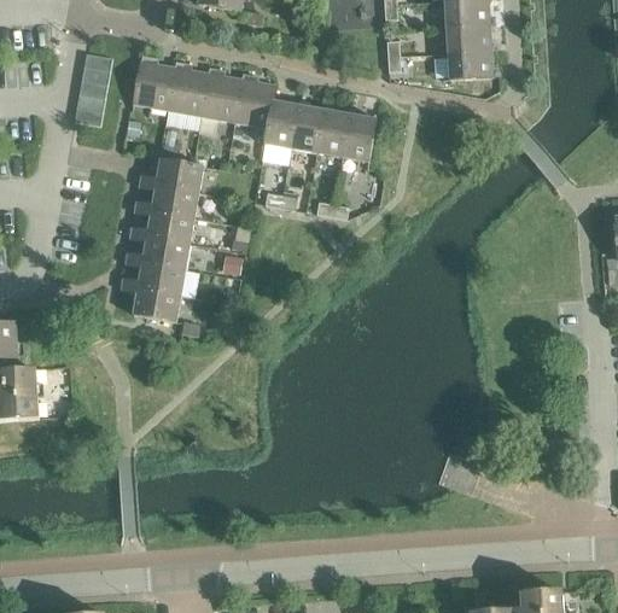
[(197,0),(197,3),(240,11),(242,0),(197,0)]
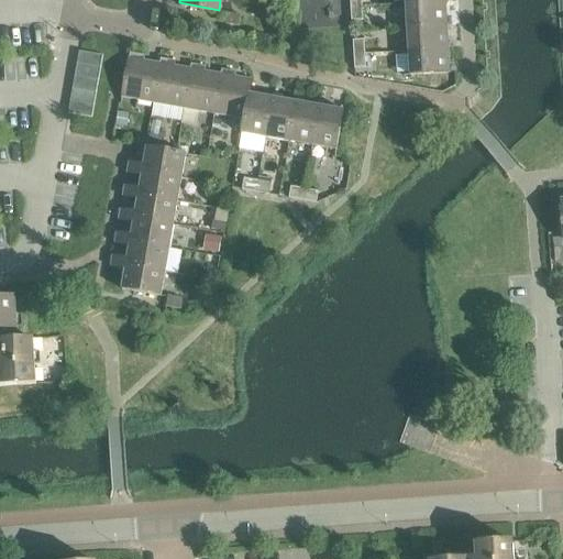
[(405,1),(406,24),(445,22),(451,21),(450,13),(445,14),(444,0),(418,0),(405,1)]
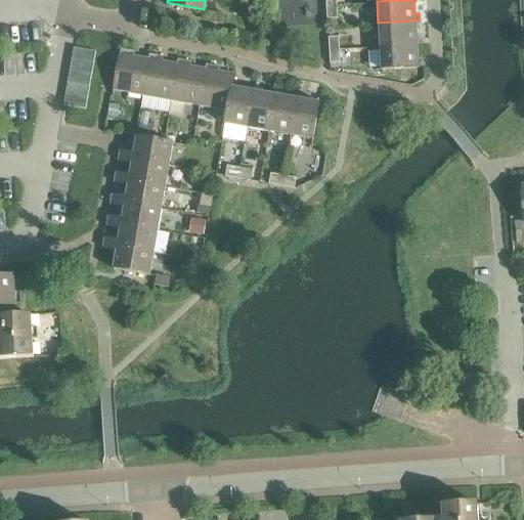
[(336,3),(325,3),(326,16),(337,15),(336,3)]
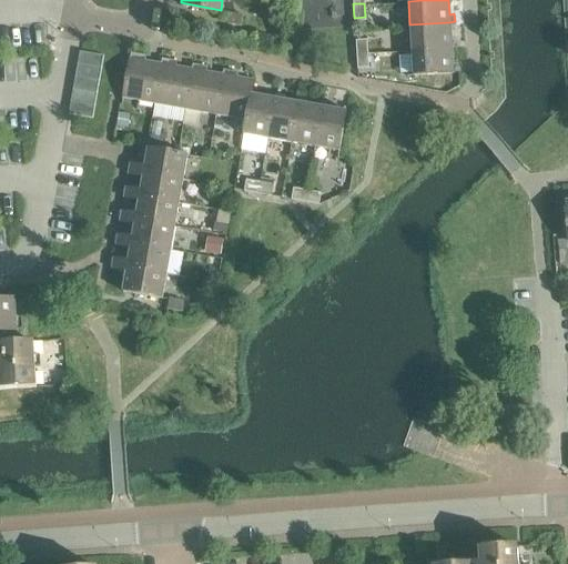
[(227,10),(227,12),(226,21),(240,23),(242,12),(227,10)]
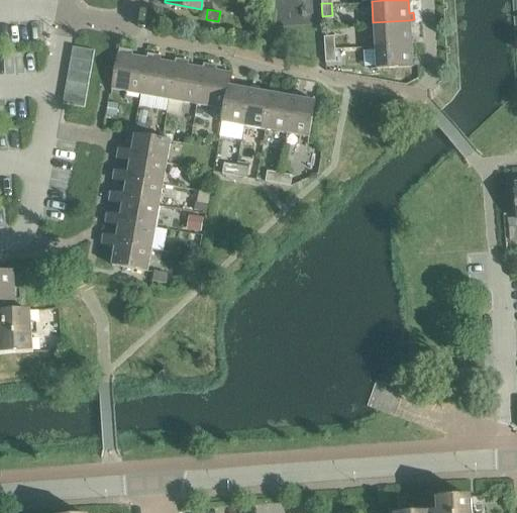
[(373,22),(375,44),(411,41),(415,41),(415,34),(410,34),(409,20),(373,22)]
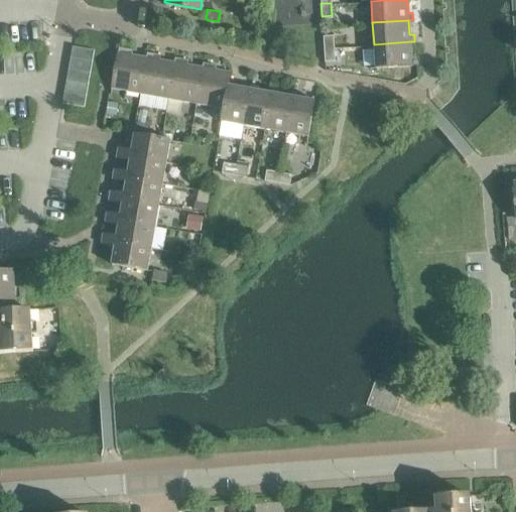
[(323,34),(324,47),(334,46),(333,34),(323,34)]
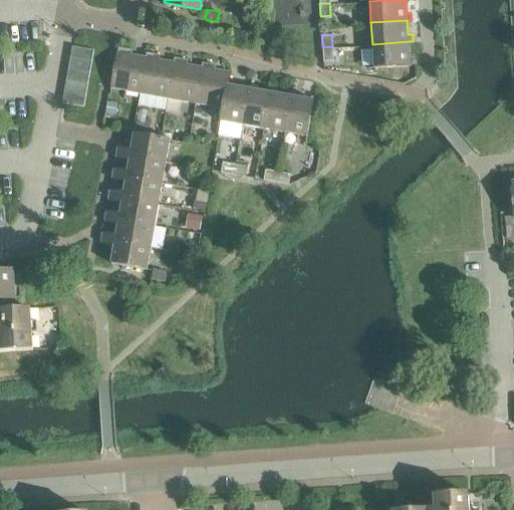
[(409,41),(372,44),(373,66),(410,64),(410,63),(414,62),(414,55),(410,56),(409,41)]
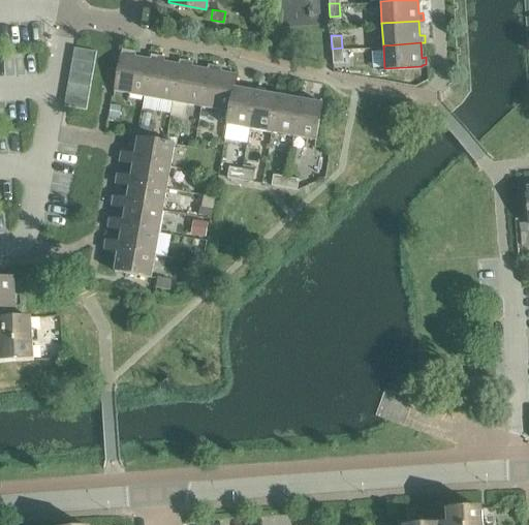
[(73,44),(71,57),(94,61),(96,49),(73,44)]
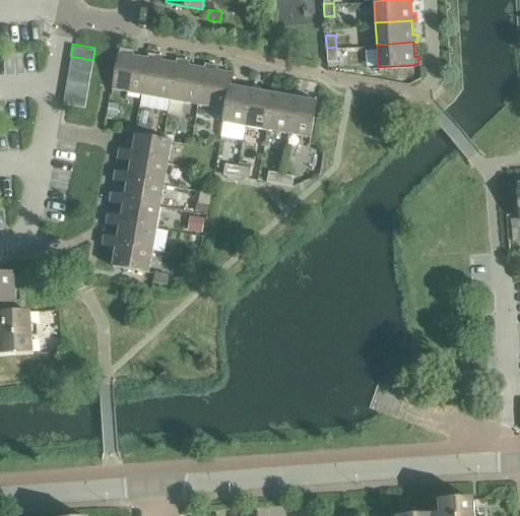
[(112,87),(140,92),(146,56),(131,53),(132,49),(119,47),(118,51),(112,87)]
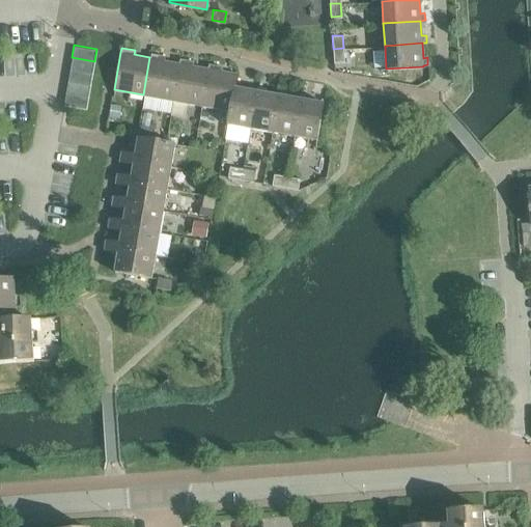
[(343,48),(333,49),(334,61),(344,61),(343,48)]
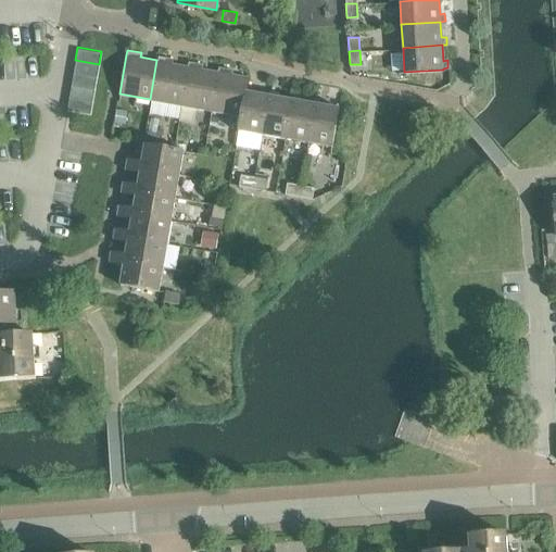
[(150,99),(180,104),(187,65),(171,62),(172,58),(158,55),(156,60),(150,99)]
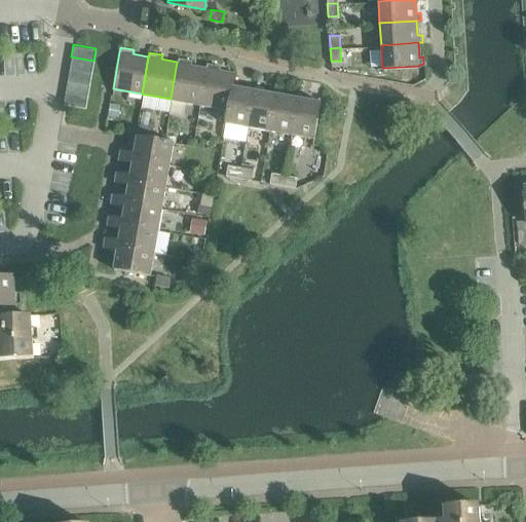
[(71,57),(69,68),(91,72),(94,61),(71,57)]
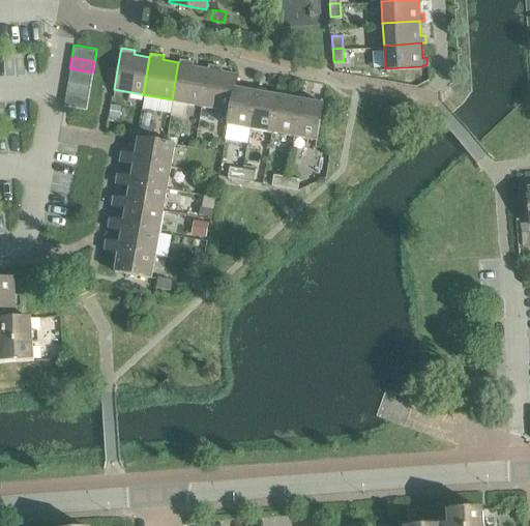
[(172,99),(201,105),(207,67),(192,64),(192,60),(179,58),(178,62),(172,99)]
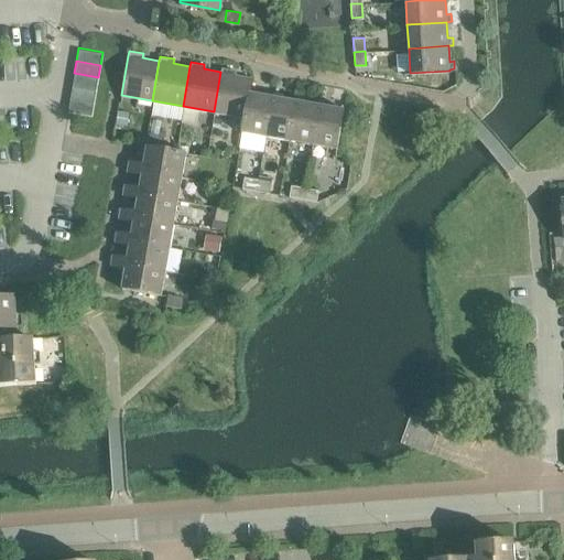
[(214,111),(243,116),(248,92),(249,92),(250,87),(251,77),(234,74),(235,70),(220,67),(220,72),(214,111)]
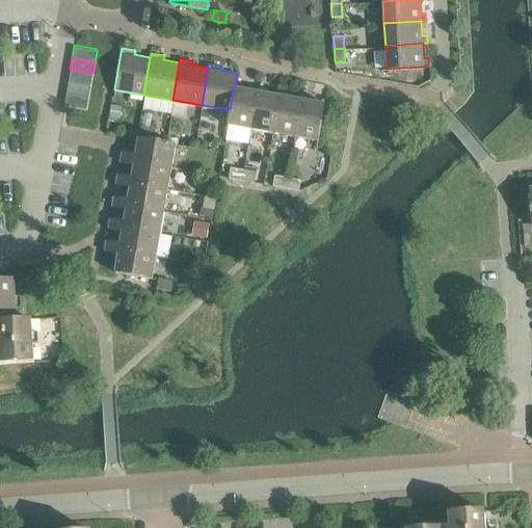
[(70,69),(68,80),(90,84),(92,73),(70,69)]
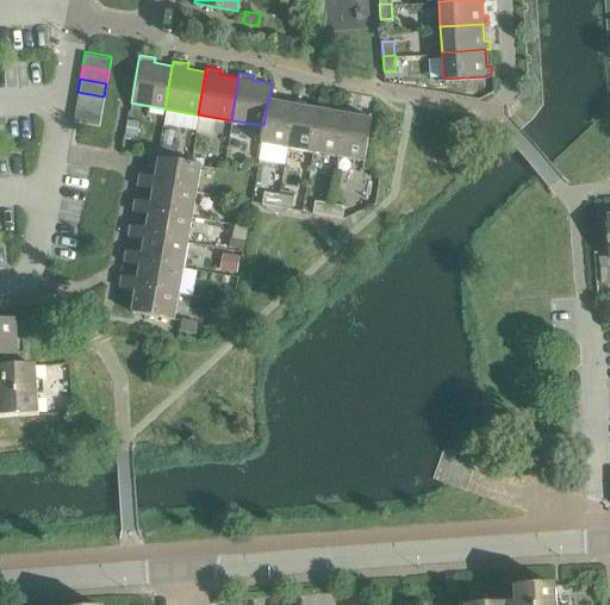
[(78,92),(75,106),(101,110),(104,97),(78,92)]
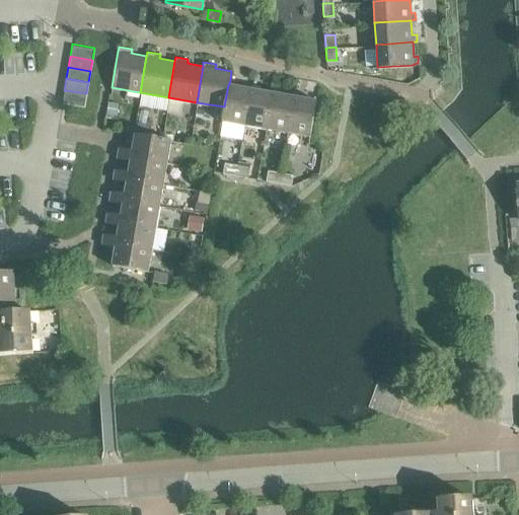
[(221,121),(243,124),(250,88),(249,88),(237,85),(237,81),(230,80),(229,84),(228,84),(224,106),(221,121)]
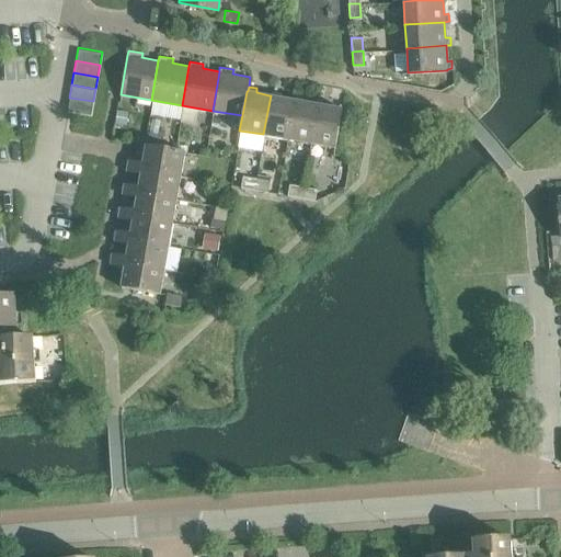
[(263,134),(287,138),(294,100),(279,97),(281,92),(271,90),(270,95),(271,95),(263,134)]
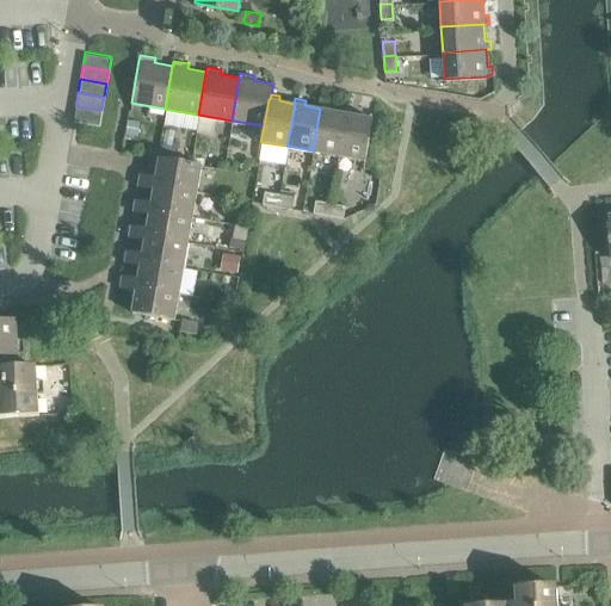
[(313,150),(338,155),(345,112),(329,110),(331,105),(320,103),(320,109),(313,150)]
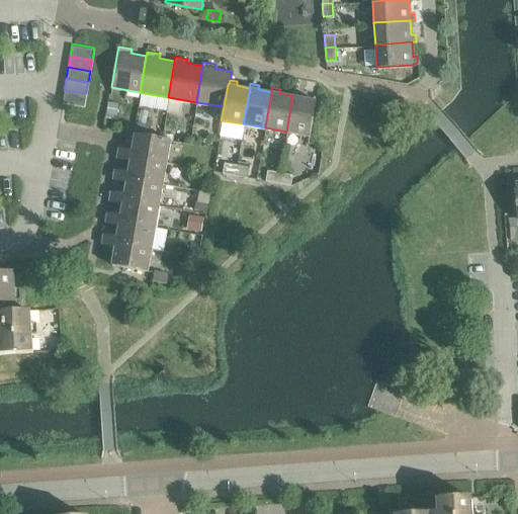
[(86,93),(64,90),(62,101),(84,105),(86,93)]
